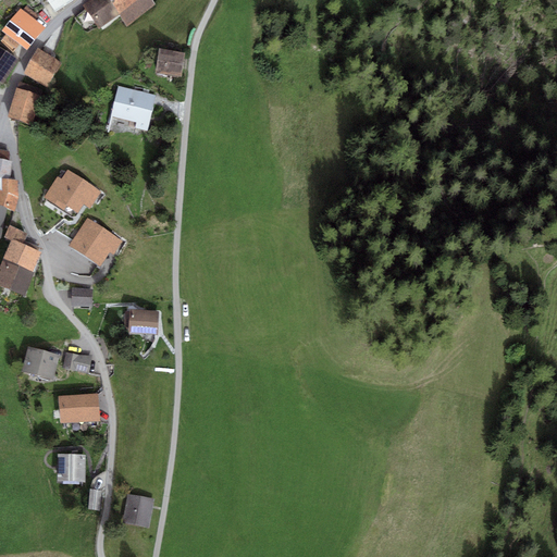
[(47,0),(54,12),(73,0),(47,0)]
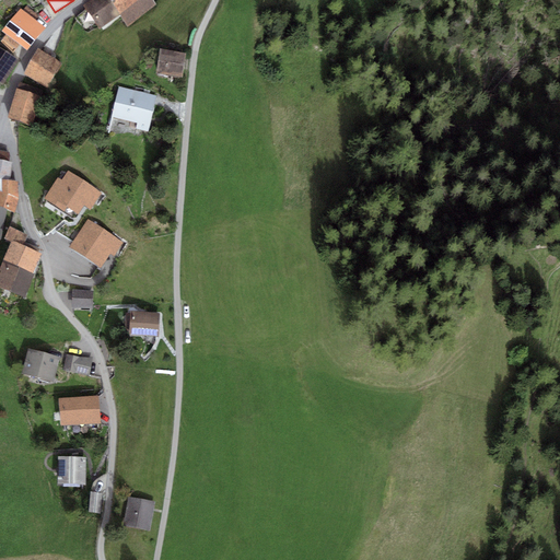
[(100,30),(120,15),(108,0),(92,0),(84,6),(100,30)]
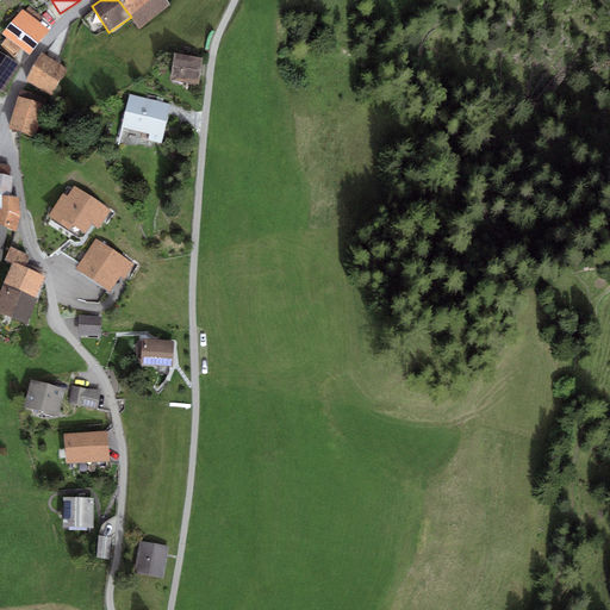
[(118,0),(131,17),(139,30),(170,6),(166,0),(118,0)]
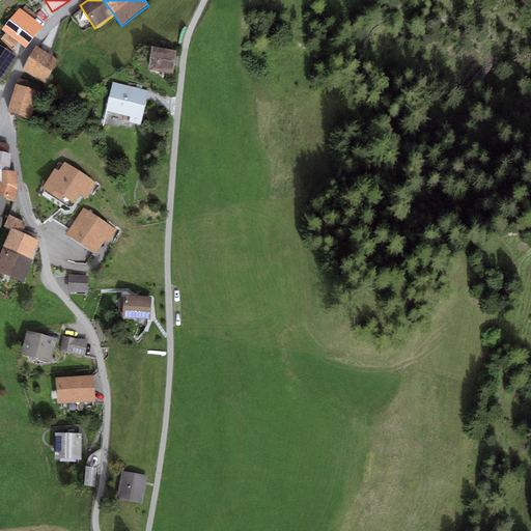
[(22,9),(34,20),(37,16),(25,6),(22,9)]
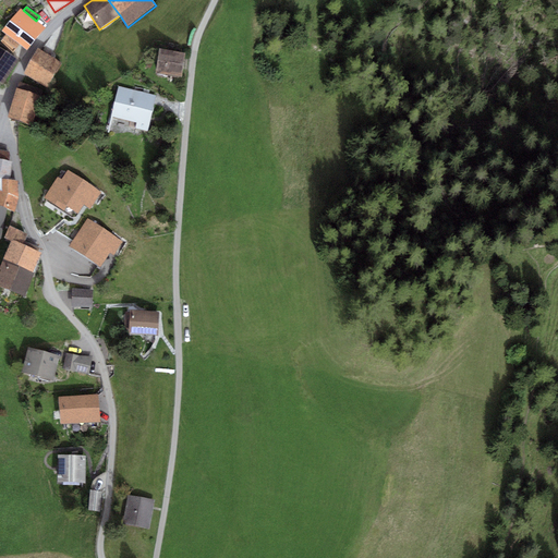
[(23,10),(20,9),(2,32),(7,35),(20,45),(28,51),(46,28),(36,21),(23,10)]
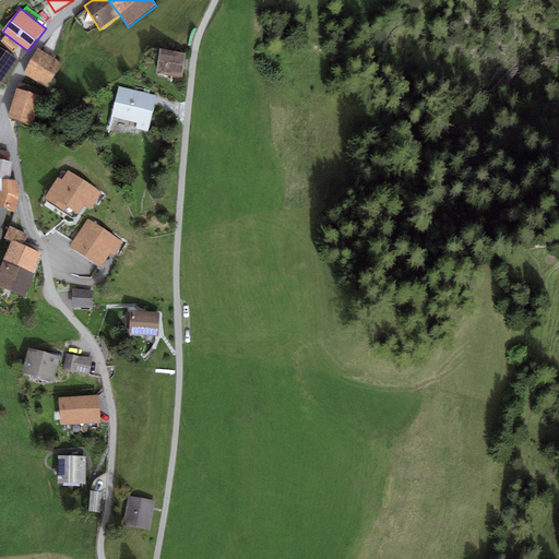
[(96,23),(85,9),(74,18),(85,31),(96,23)]
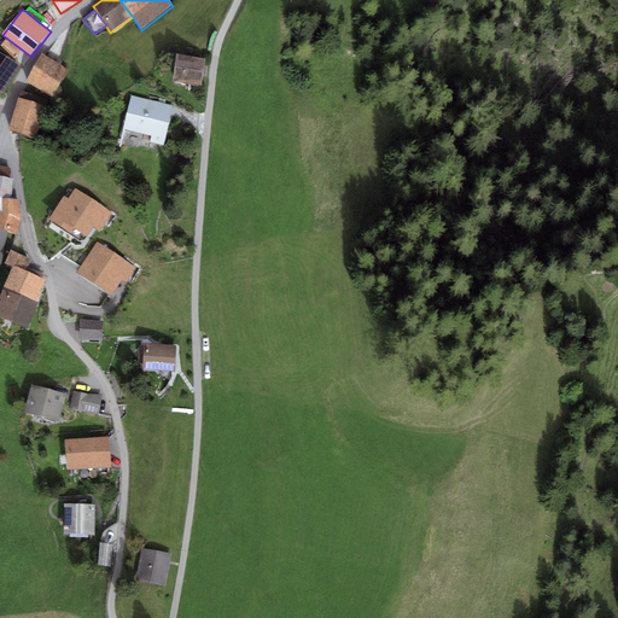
[(15,58),(22,50),(7,39),(1,46),(15,58)]
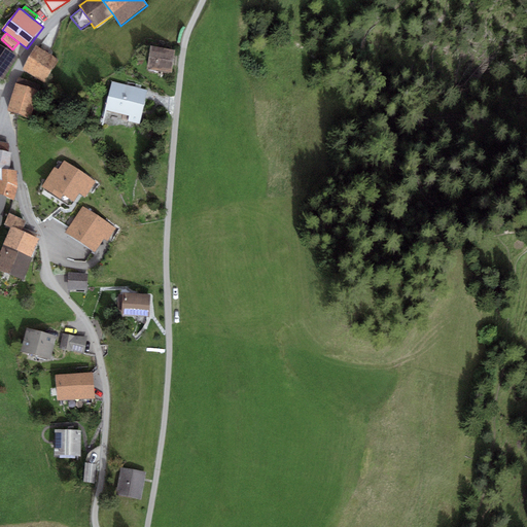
[(0,76),(4,79),(18,56),(0,44),(0,76)]
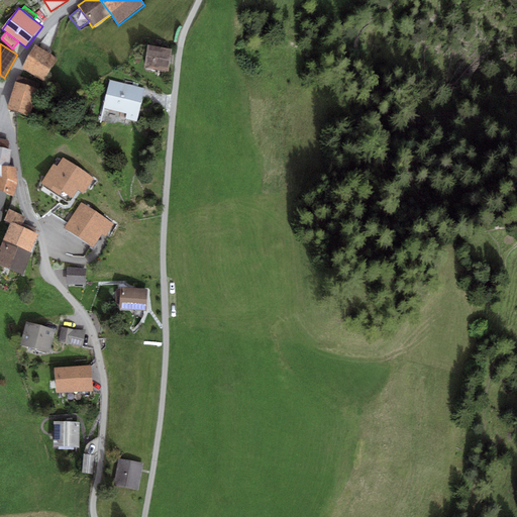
[(59,60),(35,45),(21,68),(44,82),(59,60)]
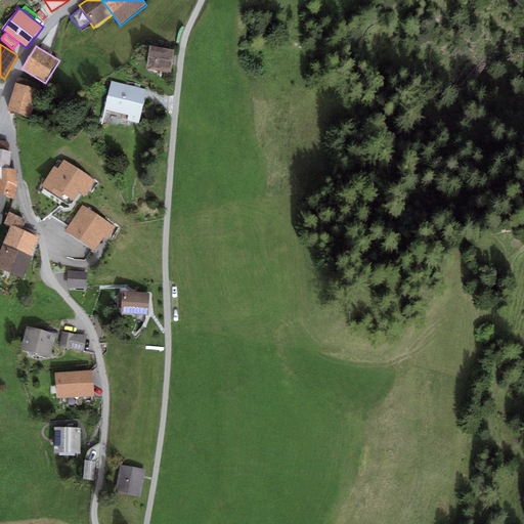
[(174,50),(150,46),(146,69),(170,73),(174,50)]
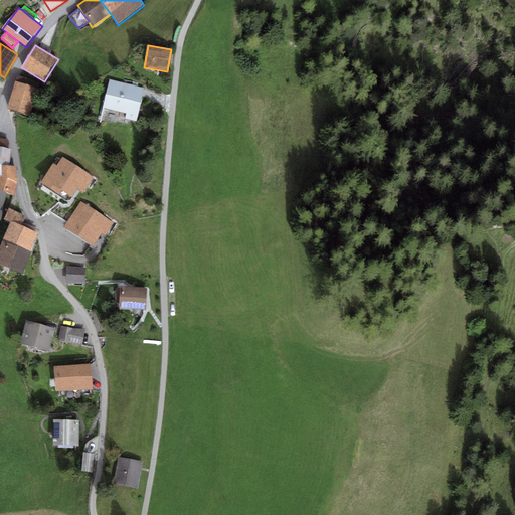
[(40,83),(18,75),(7,108),(29,116),(40,83)]
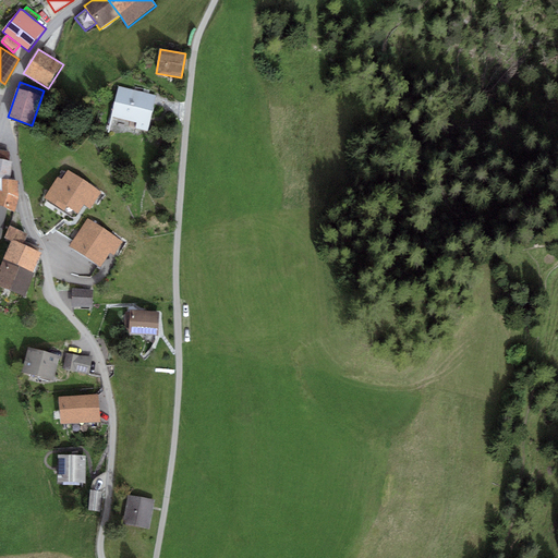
[(157,95),(119,85),(111,116),(136,122),(135,128),(148,131),(157,95)]
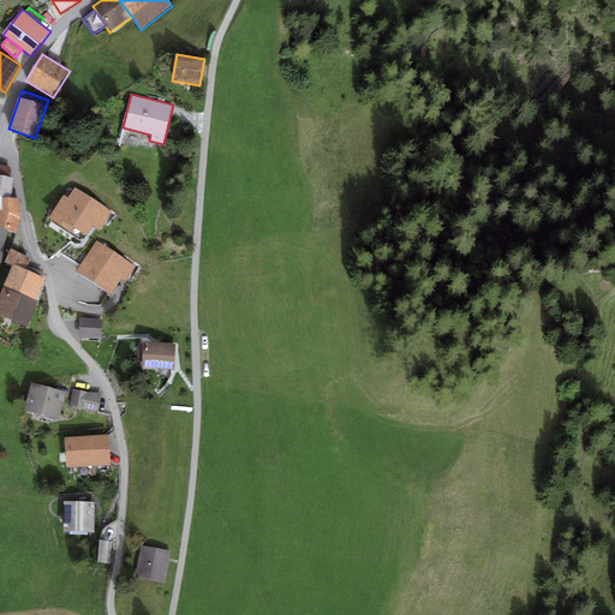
[(0,163),(0,175),(10,178),(12,167),(0,163)]
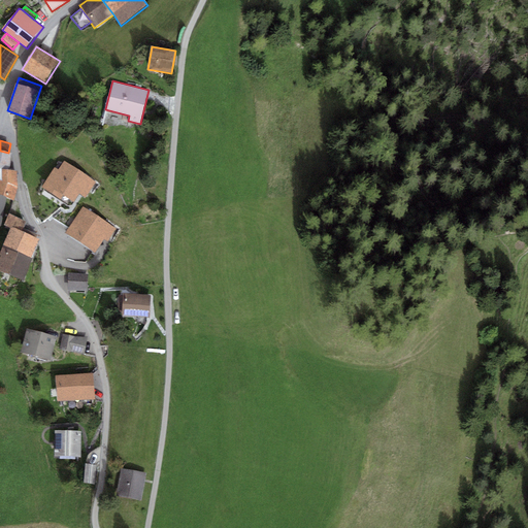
[(0,151),(0,179),(1,180),(2,169),(9,170),(11,154),(8,153),(0,151)]
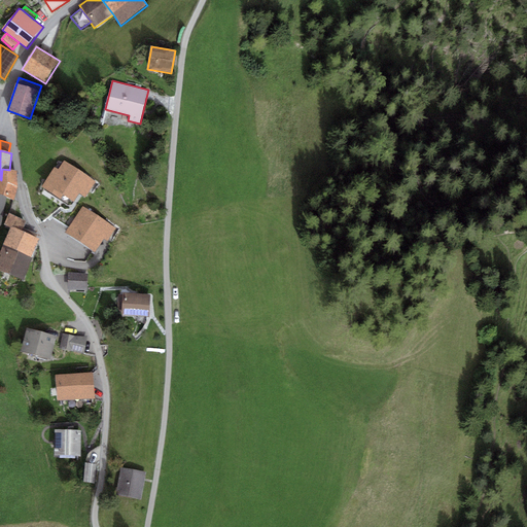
[(64,161),(59,170),(55,167),(41,187),(71,207),(80,194),(85,198),(97,181),(64,161)]
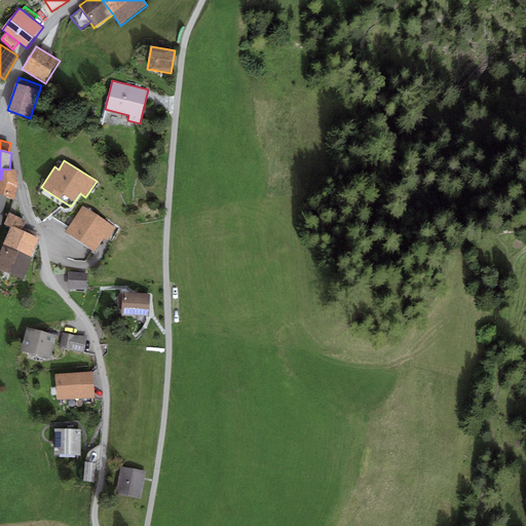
[(9,170),(2,168),(1,180),(0,179),(0,193),(7,197),(13,200),(16,185),(16,171),(9,170)]
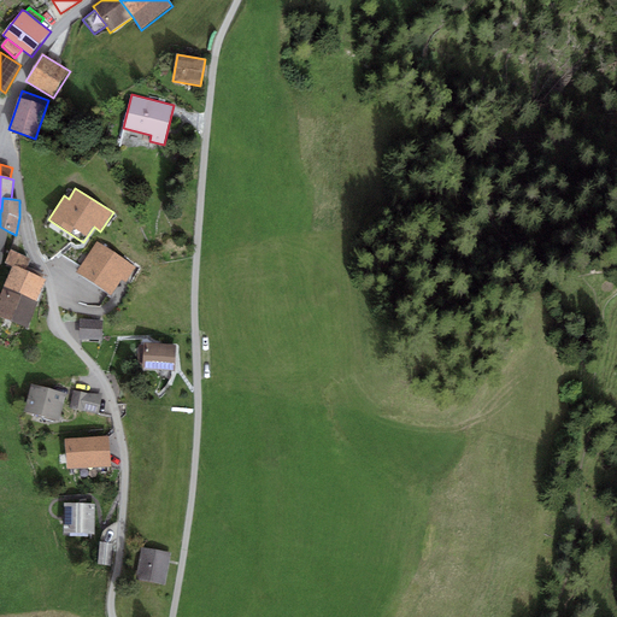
[(136,268),(97,241),(76,274),(112,297),(122,281),(125,283),(136,268)]
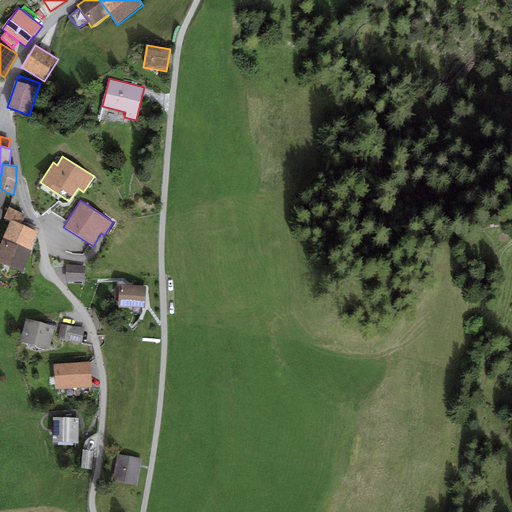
[(21,225),(25,215),(8,208),(4,218),(10,220),(21,225)]
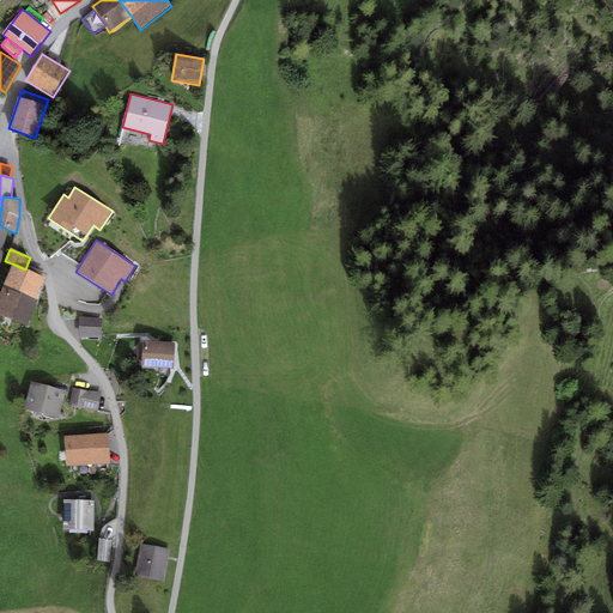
[(40,301),(36,299),(46,278),(25,269),(12,263),(0,293),(0,295),(2,296),(0,301),(0,315),(26,326),(40,301)]
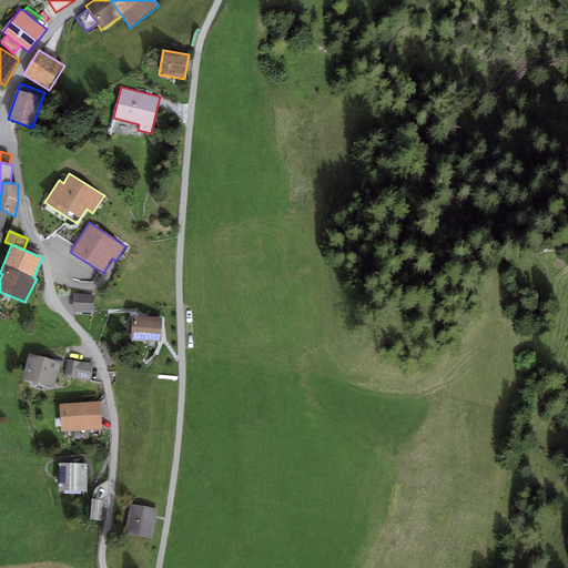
[(95,295),(74,294),(72,311),(93,313),(95,295)]
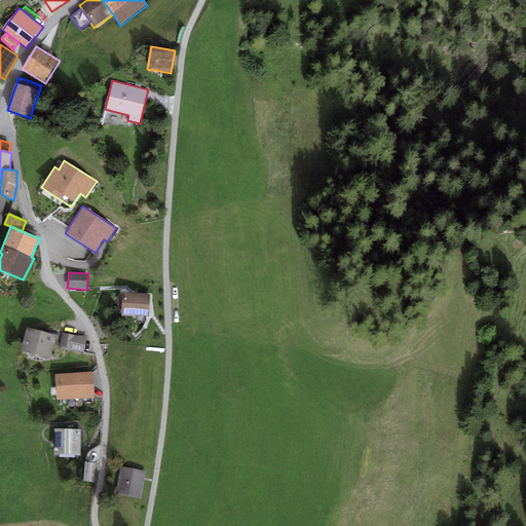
[(151,294),(122,293),(121,315),(150,316),(151,294)]
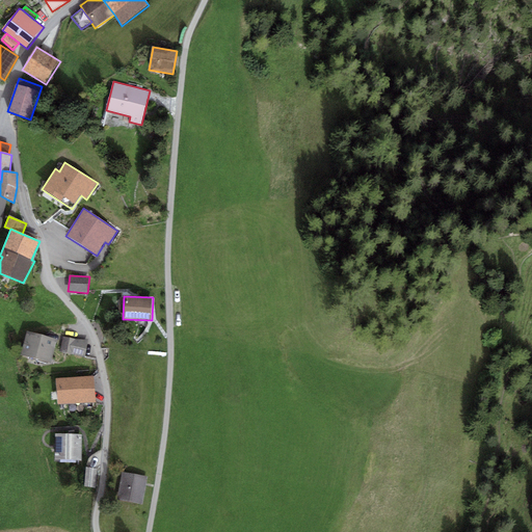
[(51,364),(57,339),(27,331),(21,356),(51,364)]
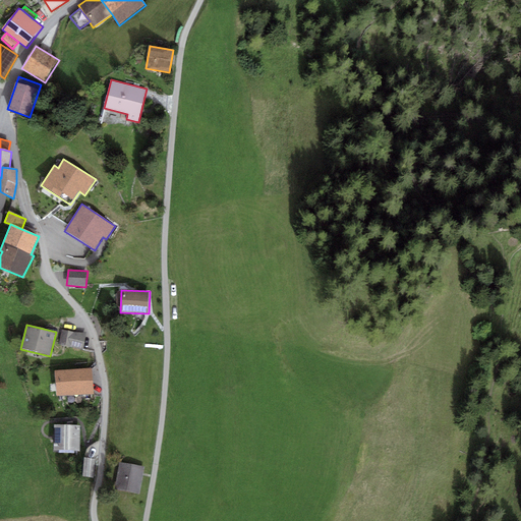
[(87,334),(62,331),(59,346),(83,350),(87,334)]
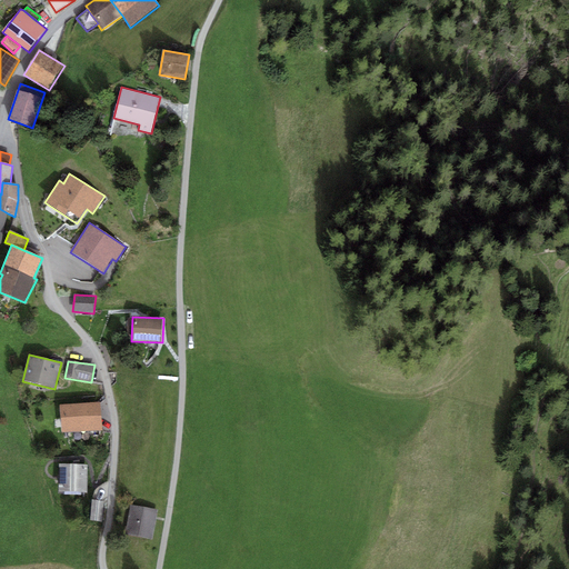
[(100,403),(60,405),(61,432),(101,430),(100,403)]
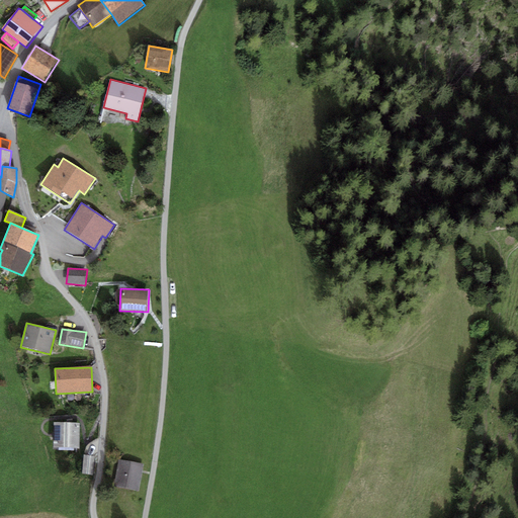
[(79,447),(80,423),(54,423),(54,447),(79,447)]
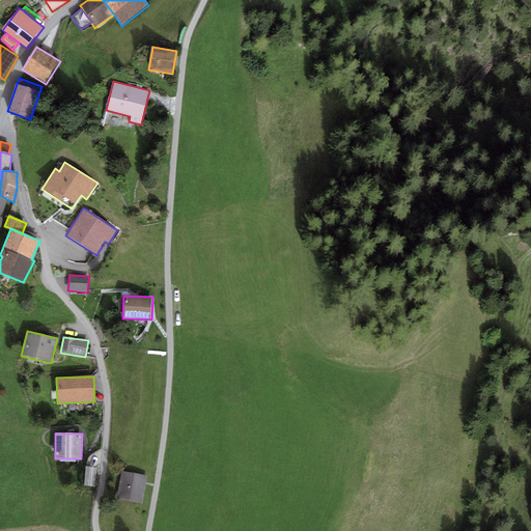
[(96,487),(98,468),(85,467),(84,486),(96,487)]
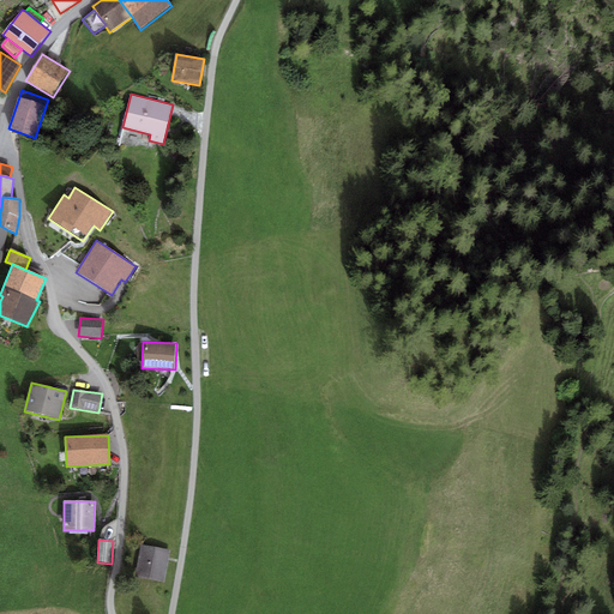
[(172,551),(142,546),(137,576),(166,581),(172,551)]
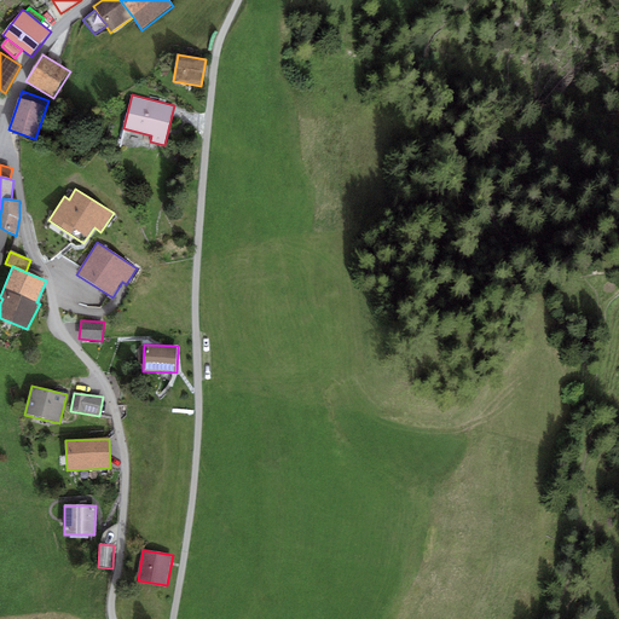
All buildings are outlined.
